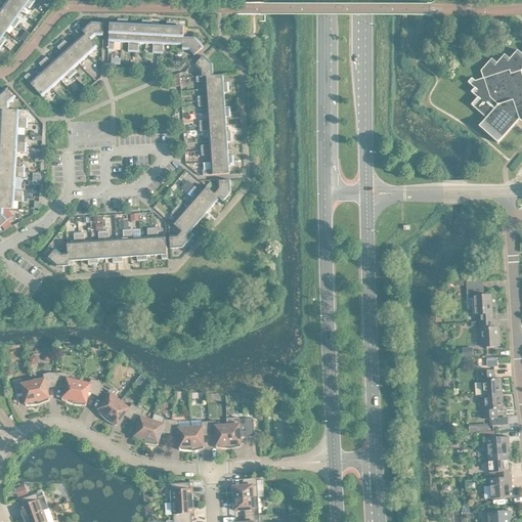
[(0,2),(2,4),(0,7),(0,11),(17,24),(20,19),(16,16),(20,11),(5,0),(0,0),(0,2)]
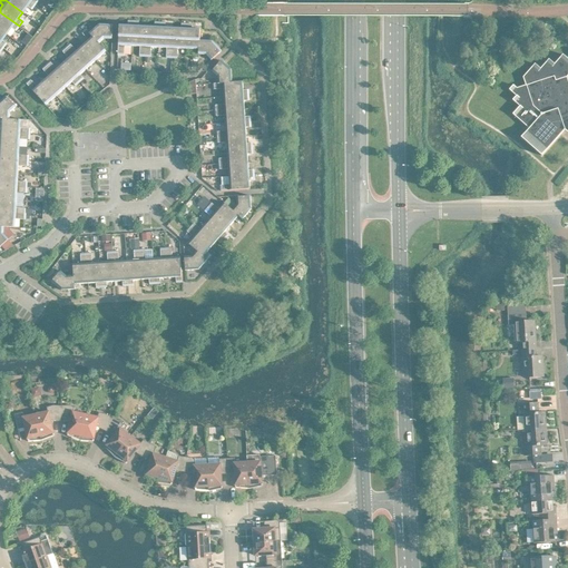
[(6,0),(22,12),(27,6),(31,9),(35,5),(28,0),(6,0)]
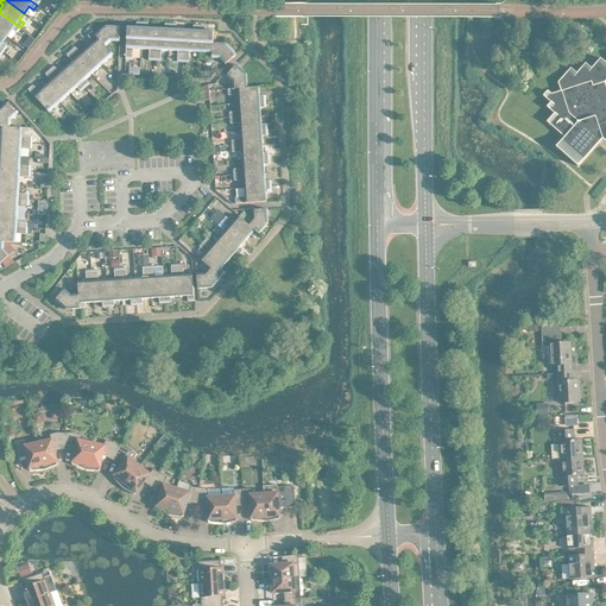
[(0,31),(7,36),(12,29),(17,32),(20,27),(0,13),(0,31)]
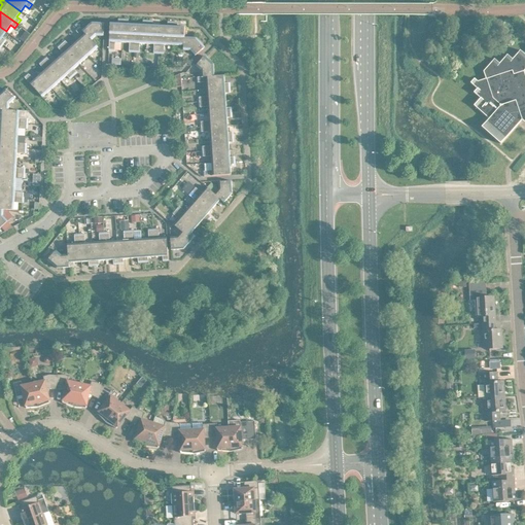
[(114,41),(121,42),(123,19),(117,19),(117,23),(110,23),(108,50),(114,50),(114,41)]
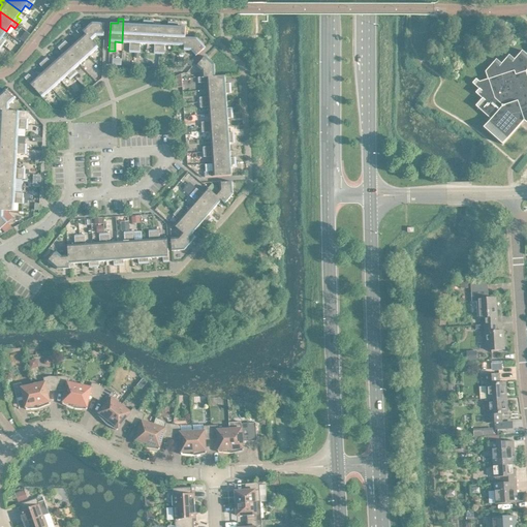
[(129,52),(134,52),(135,24),(128,24),(128,19),(123,19),(122,42),(129,42),(129,52)]
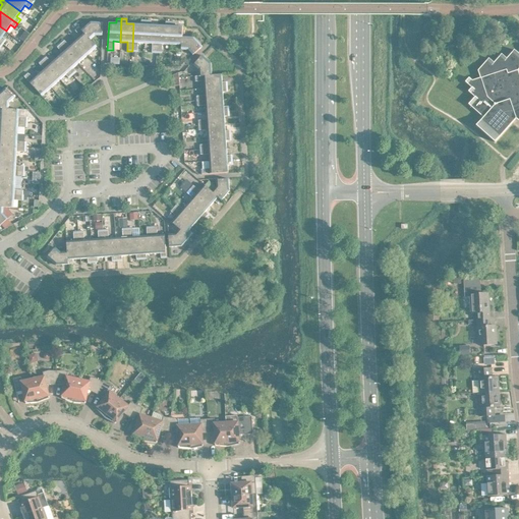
[(137,43),(145,43),(146,19),(140,19),(140,24),(133,23),(132,51),(137,52),(137,43)]
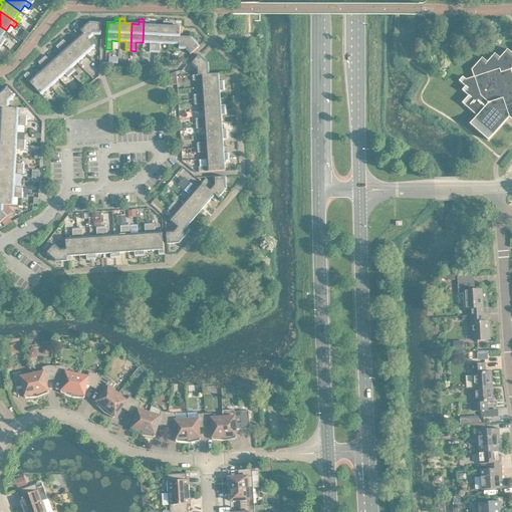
[(150,51),(155,52),(156,25),(149,24),(149,19),(144,19),(143,42),(150,42),(150,51)]
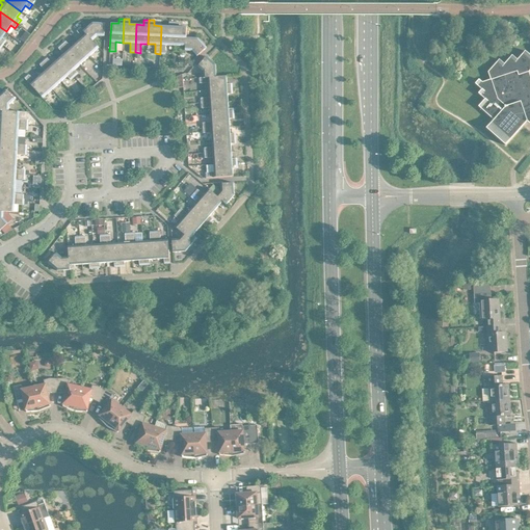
[(165,45),(173,45),(174,21),(168,21),(168,26),(161,26),(160,54),(165,54),(165,45)]
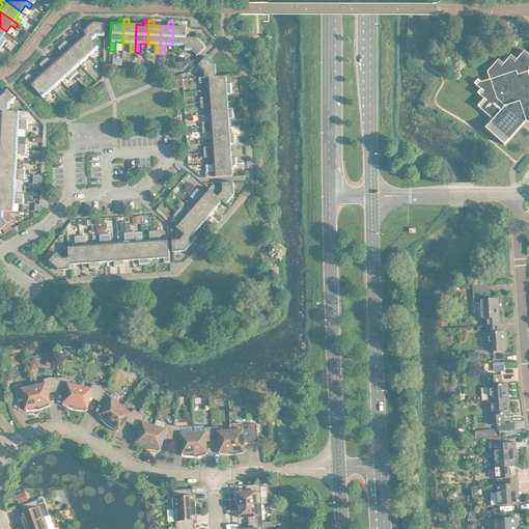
[(185,55),(185,50),(186,36),(186,37),(187,27),(178,27),(178,22),(173,21),(172,45),(179,46),(179,55),(185,55)]
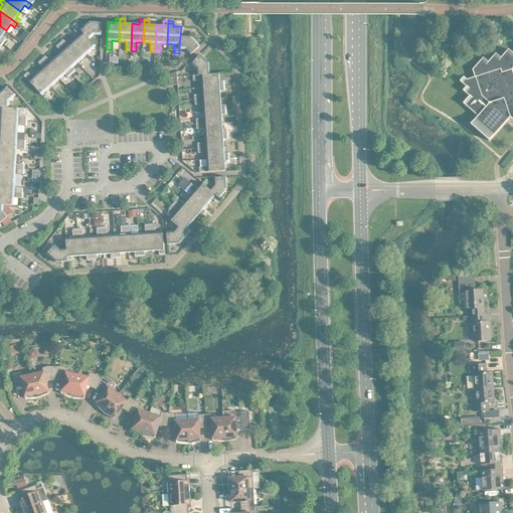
[(89,21),(80,29),(79,29),(89,39),(89,38),(94,34),(101,34),(102,22),(89,21)]
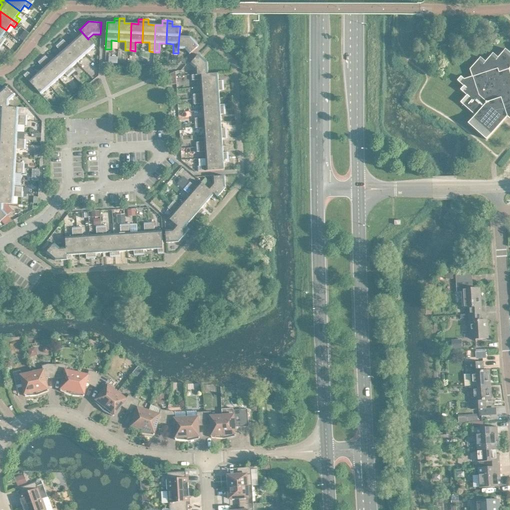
[(79,35),(73,40),(86,54),(95,45),(88,38),(88,39),(79,29),(80,29),(77,25),(73,29),(79,35)]
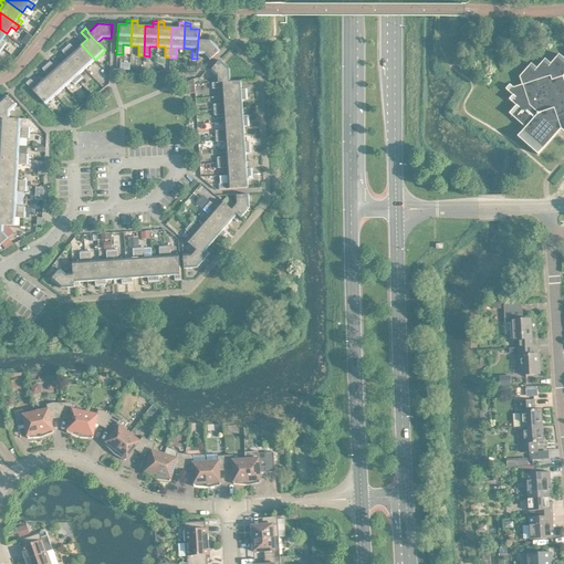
[(197,53),(204,54),(209,60),(220,50),(211,40),(198,40),(198,39),(197,53)]
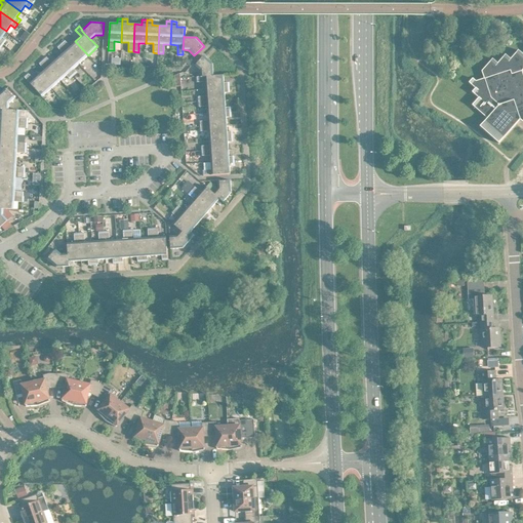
[(64,39),(59,42),(79,64),(88,55),(75,41),(70,46),(64,39)]
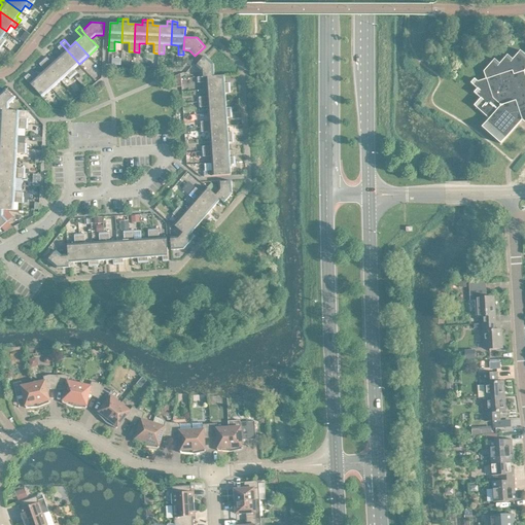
[(63,53),(58,58),(73,75),(77,72),(73,68),(79,64),(60,42),(57,46),(63,53)]
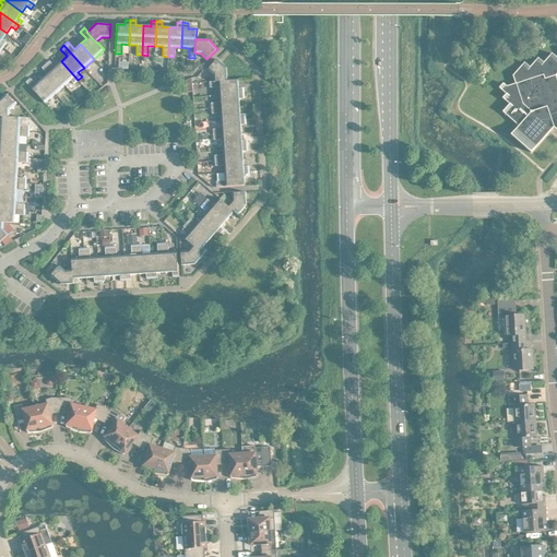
[(556,82),(555,75),(556,72),(556,62),(549,56),(541,64),(535,60),(528,70),(522,64),(512,75),(516,83),(506,86),(506,85),(501,90),(508,96),(505,99),(511,106),(505,114),(519,126),(510,134),(512,135),(517,131),(535,147),(554,127),(553,125),(556,119),(556,82)]
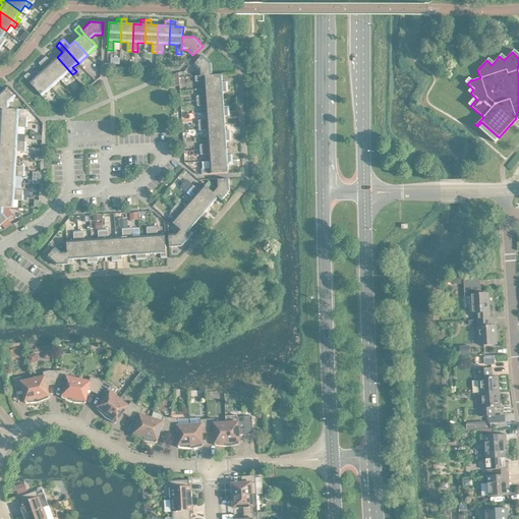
[(45,55),(42,59),(60,79),(65,74),(68,78),(72,74),(57,57),(51,62),(45,55)]
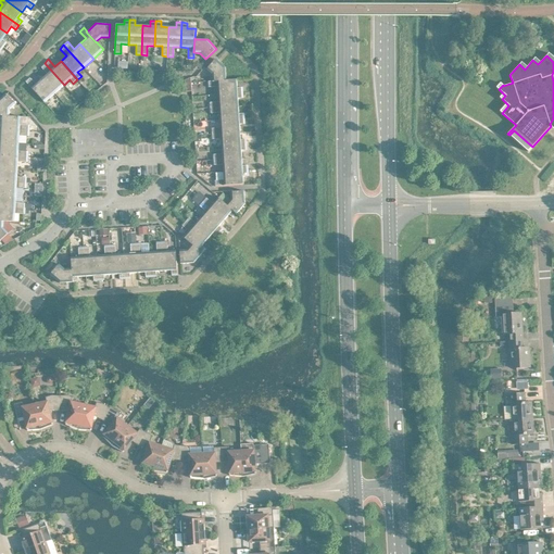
[(212,74),(212,80),(212,82),(226,80),(226,79),(225,67),(215,59),(206,68),(212,74)]
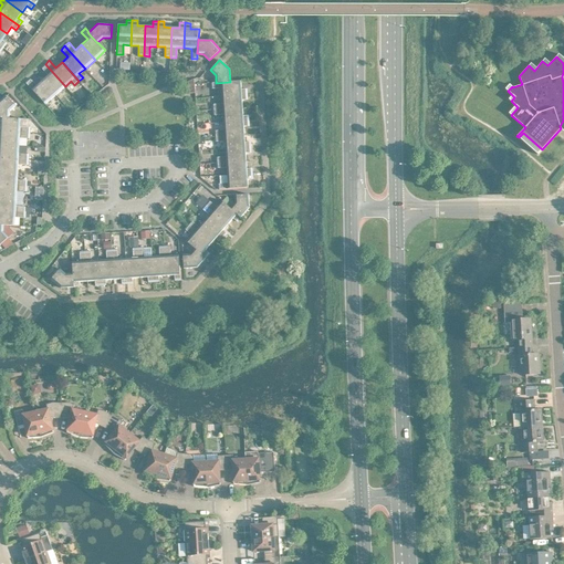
[(48,75),(42,80),(55,95),(65,86),(45,64),(41,68),(48,75)]
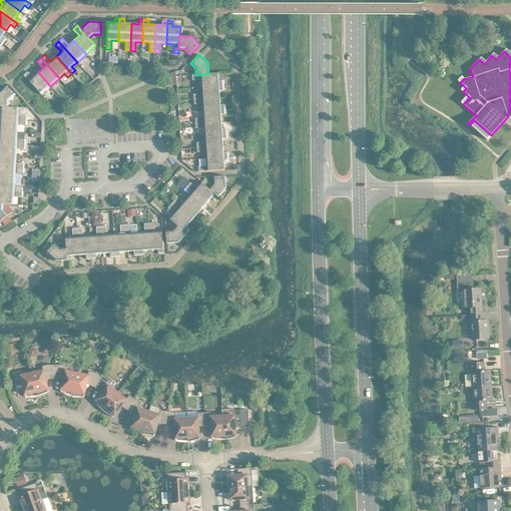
[(50,86),(38,72),(32,77),(26,70),(23,74),(41,94),(50,86)]
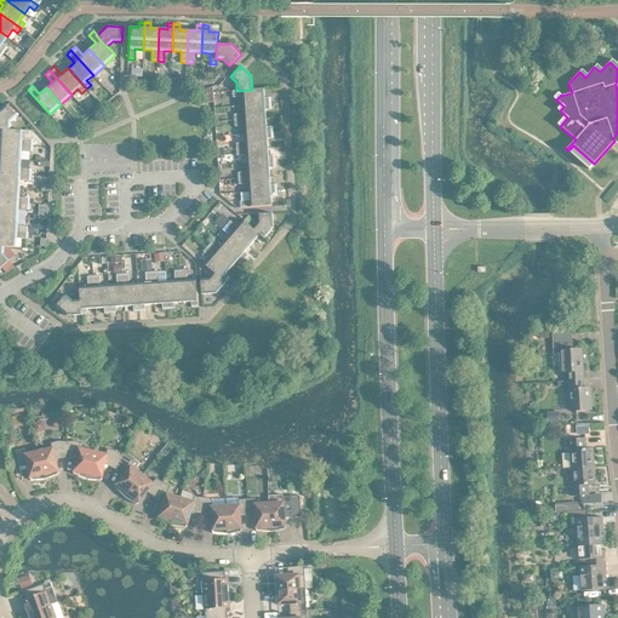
[(242,96),(242,104),(270,103),(270,97),(264,97),(263,89),(252,89),(252,90),(236,91),(236,90),(230,90),(232,97),(242,96)]
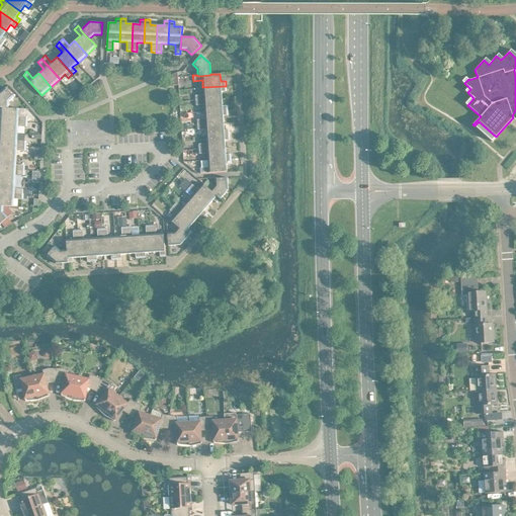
[(194,95),(194,100),(222,98),(222,91),(226,91),(226,86),(202,87),(203,94),(194,95)]
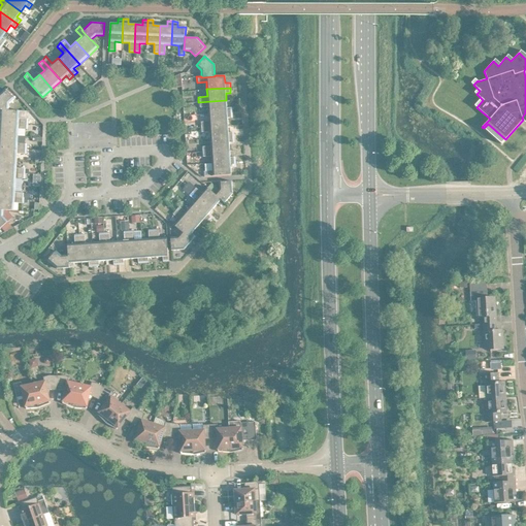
[(0,109),(8,110),(8,109),(8,103),(13,98),(5,89),(0,93),(0,109)]
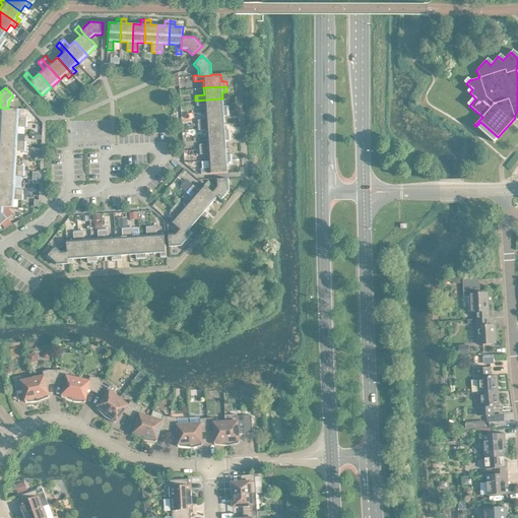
[(204,105),(205,112),(229,111),(228,106),(222,106),(222,99),(195,101),(195,106),(204,105)]
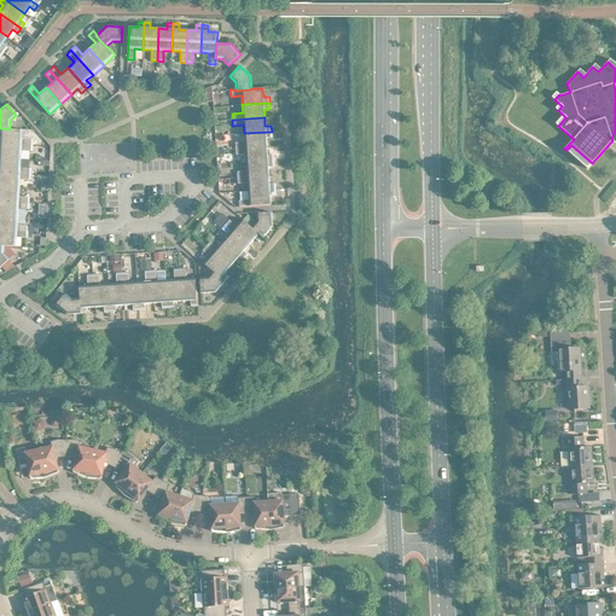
[(0,134),(0,143),(32,145),(33,139),(22,138),(22,129),(10,128),(10,129),(0,128),(0,134)]
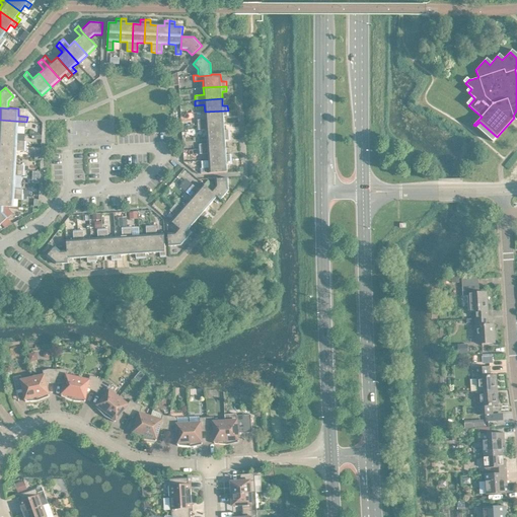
[(196,120),(197,125),(224,123),(223,116),(228,116),(228,111),(205,112),(205,119),(196,120)]
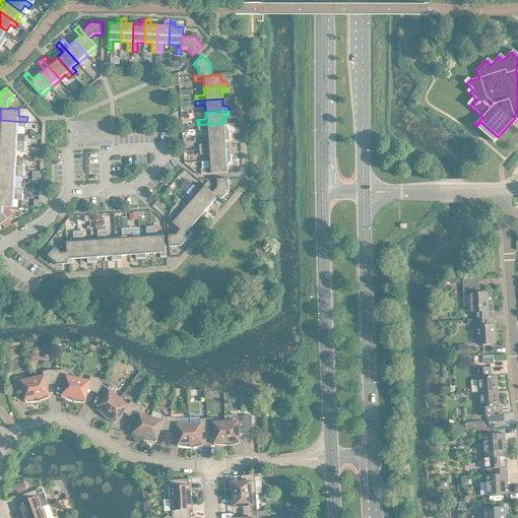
[(0,132),(17,133),(17,126),(26,127),(26,122),(0,120),(0,132)]
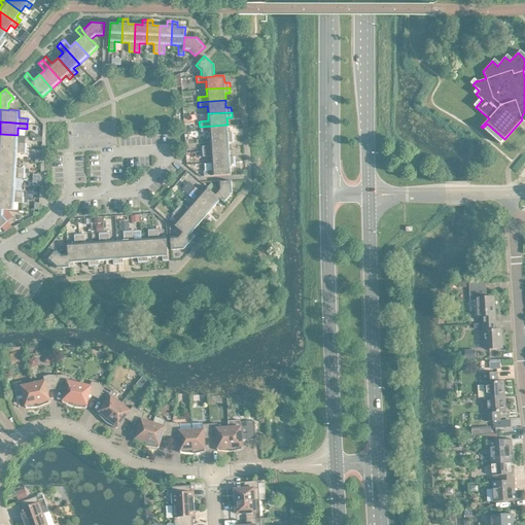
[(209,131),(210,138),(233,137),(233,132),(228,132),(228,125),(200,127),(200,132),(209,131)]
